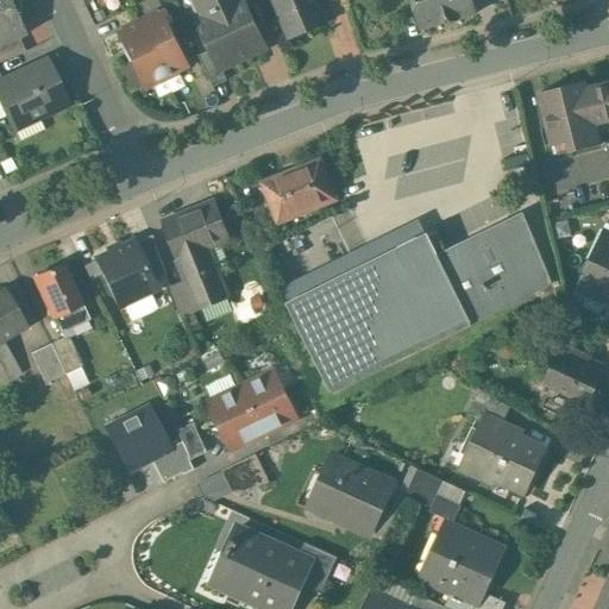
[(0,0),(0,44),(18,37),(24,33),(7,0),(0,0)]
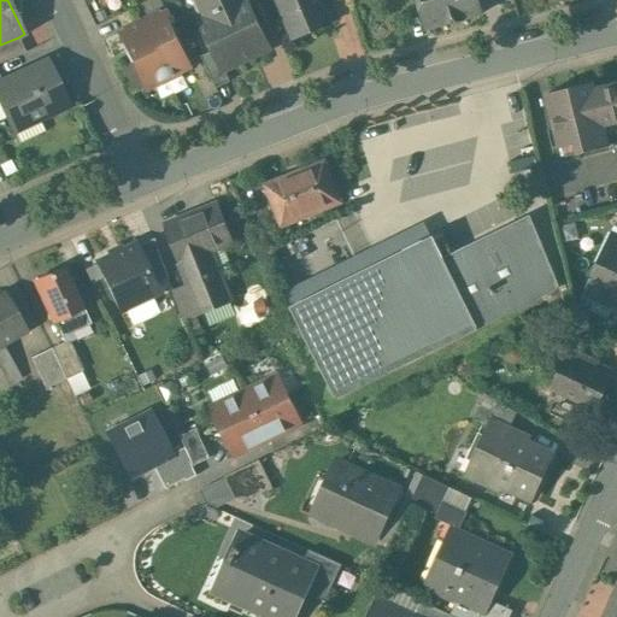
[(189,0),(223,70),(266,48),(245,1),(244,0),(189,0)]
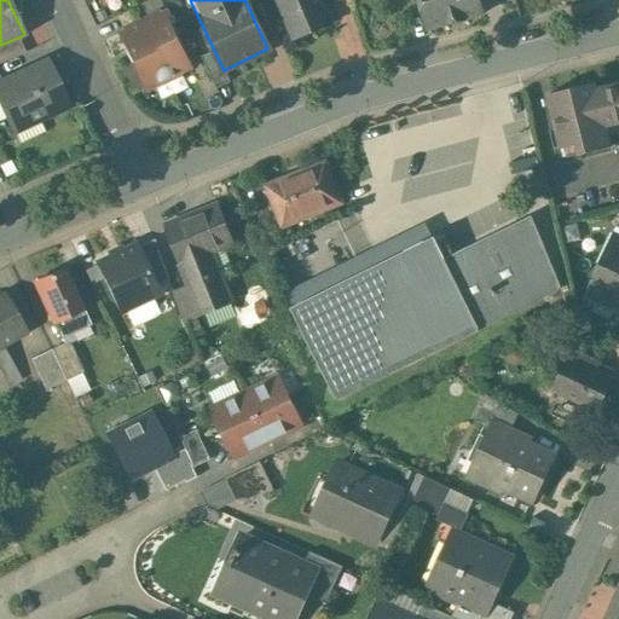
[(277,0),(293,39),(331,23),(322,0),(277,0)]
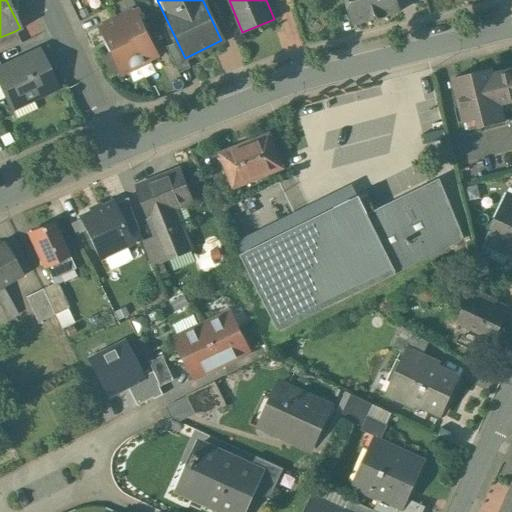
[(345,0),(352,24),(367,20),(385,15),(400,11),(396,0),(345,0)]
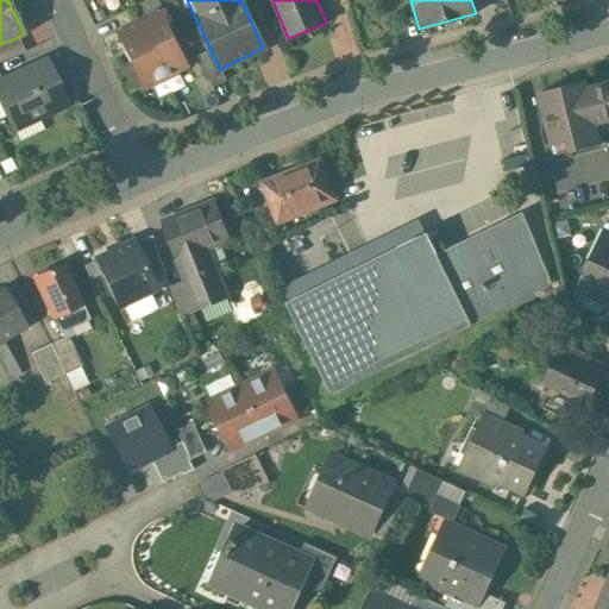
[(187,66),(162,12),(156,14),(155,12),(138,20),(165,79),(177,73),(176,70),(187,66)]
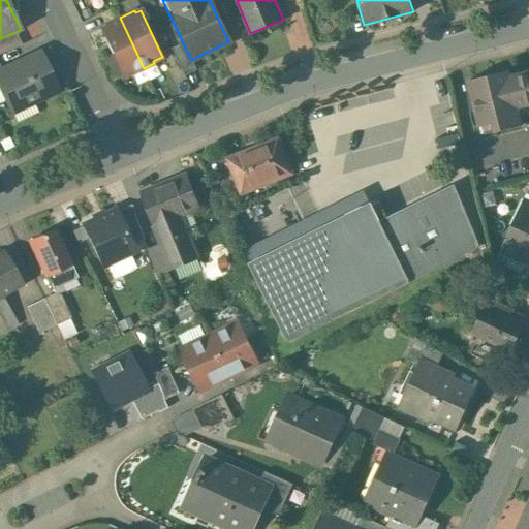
[(120,18),(105,24),(106,26),(101,29),(123,75),(132,70),(133,72),(144,68),(120,18)]
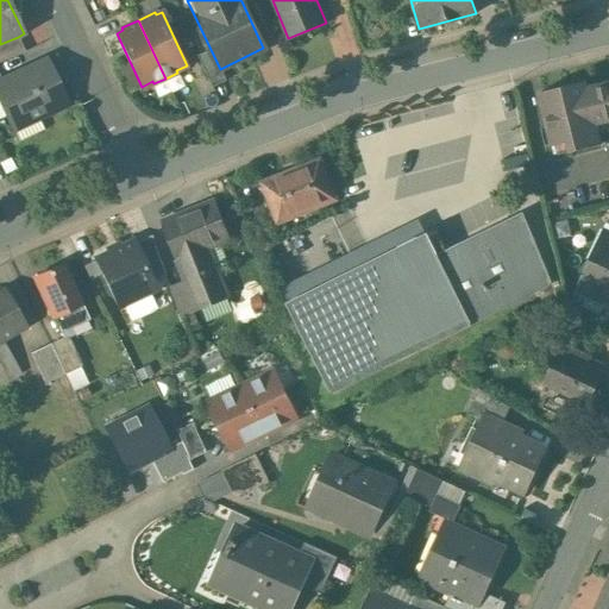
[(18,37),(0,44),(0,61),(24,51),(18,37)]
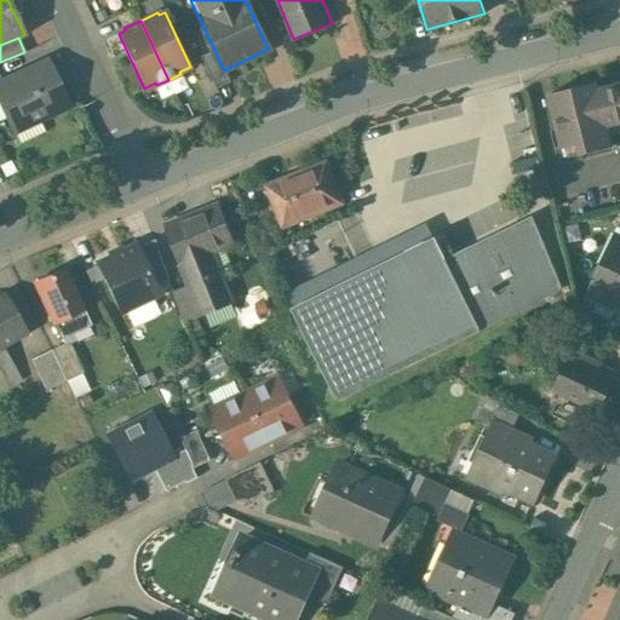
[(1,82),(0,82),(0,107),(11,132),(64,107),(44,62),(1,82)]
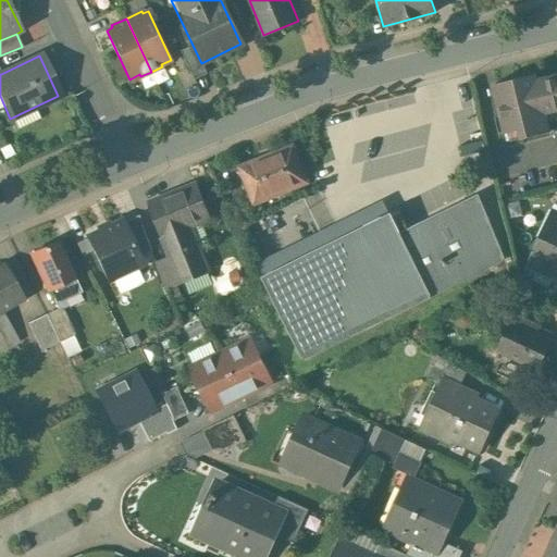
[(535,74),(491,85),(503,134),(518,130),(520,139),(549,132),(546,121),(556,118),(556,74),(536,79),(535,74)]
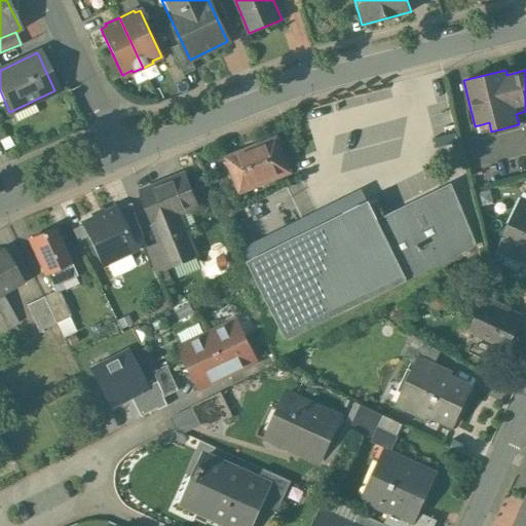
[(273,142),(226,160),(239,195),(287,176),(273,142)]
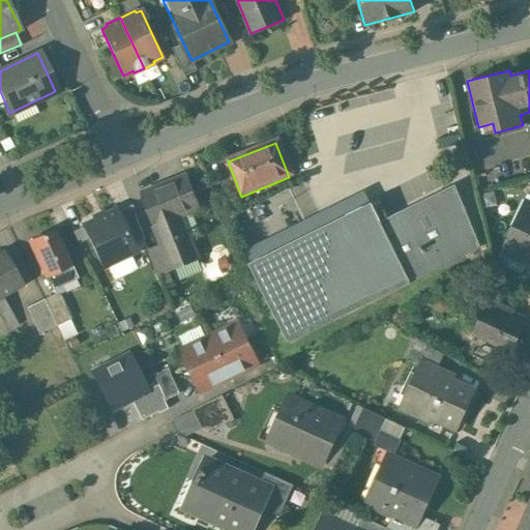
[(197,258),(180,215),(200,208),(186,175),(140,194),(153,227),(153,226),(162,246),(171,268),(197,258)]
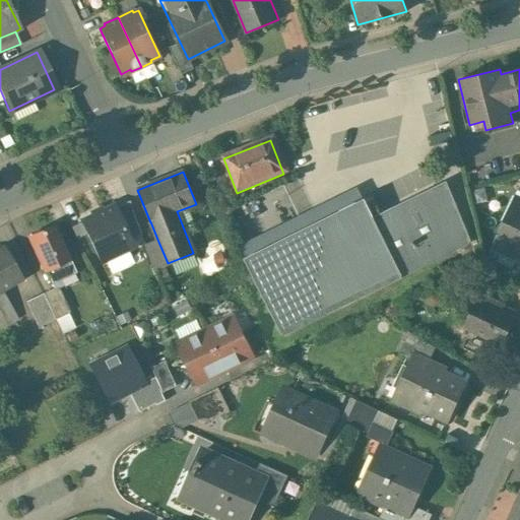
[(228,184),(217,188),(221,197),(232,193),(228,184)]
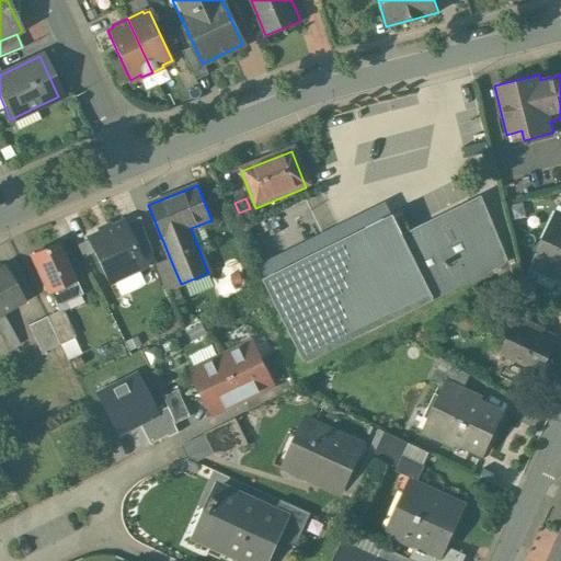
[(390,217),(263,281),(302,361),(505,259),(476,201),(400,238),(390,217)]
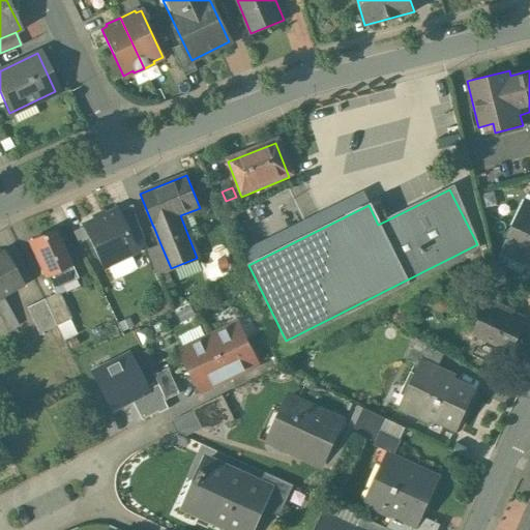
[(113,207),(83,222),(80,223),(77,216),(72,218),(92,264),(100,260),(102,264),(135,248),(131,243),(144,237),(129,202),(121,205),(120,204),(115,206),(117,209),(114,210),(113,207)]
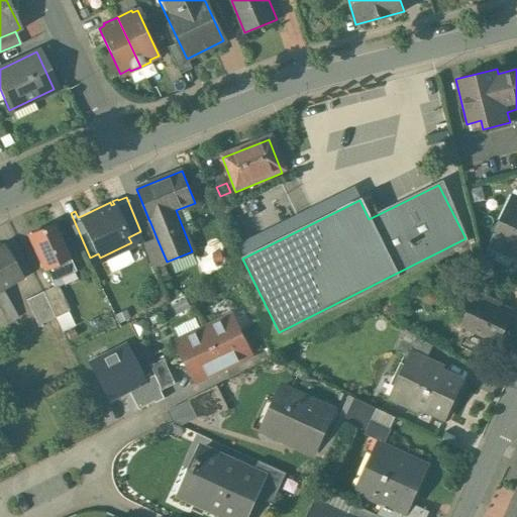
[(516,209),(510,224),(504,222),(494,244),(516,254),(516,209)]
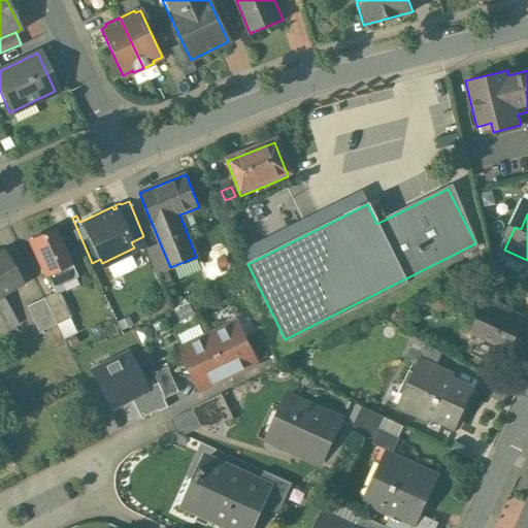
[(55,229),(28,240),(43,275),(45,274),(70,263),(55,229)]
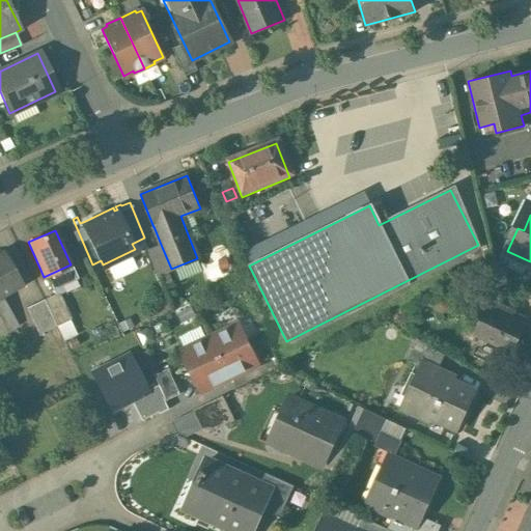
[(162,247),(149,252),(159,274),(171,269),(162,247)]
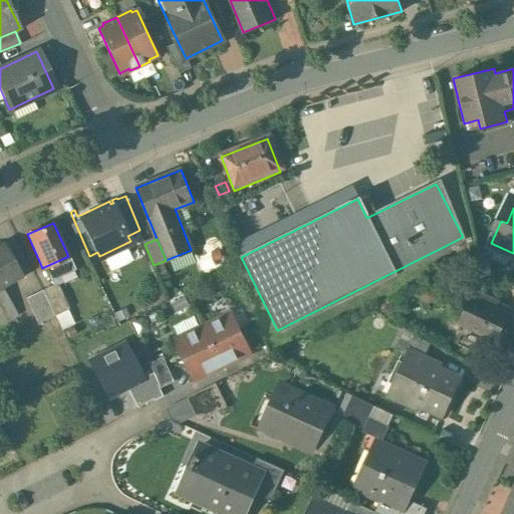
[(2,246),(0,246),(0,317),(13,309),(0,286),(0,285),(19,274),(2,246)]
